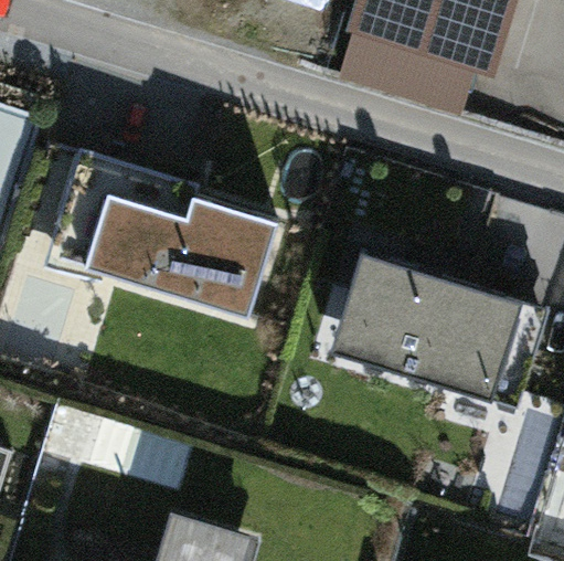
[(493,0),(366,0),(359,27),(476,62),(493,0)]
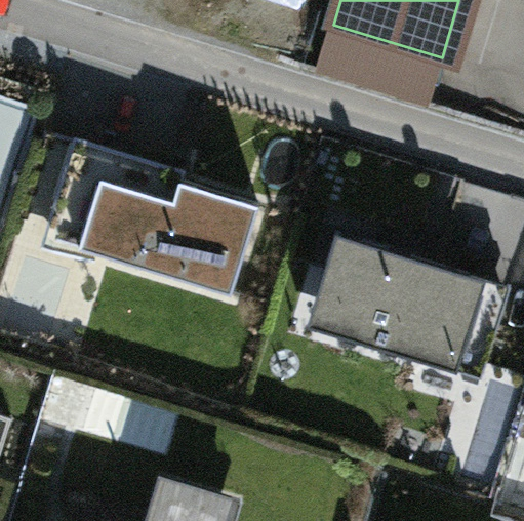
[(106,161),(78,249),(230,295),(256,206),(106,161)]
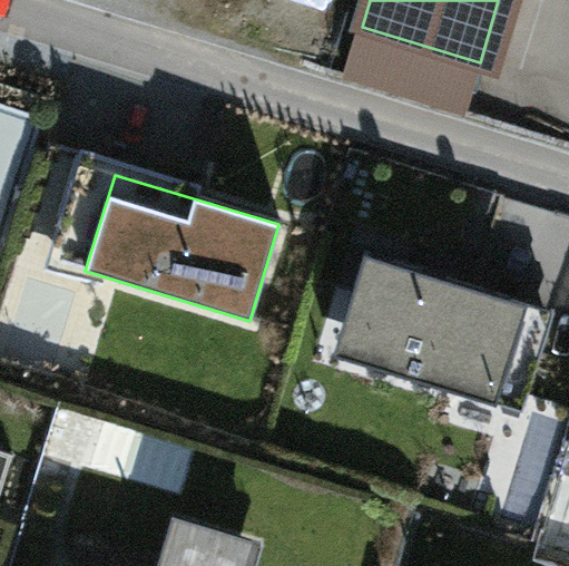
[(552,312),(363,254),(332,357),(521,415),(552,312)]
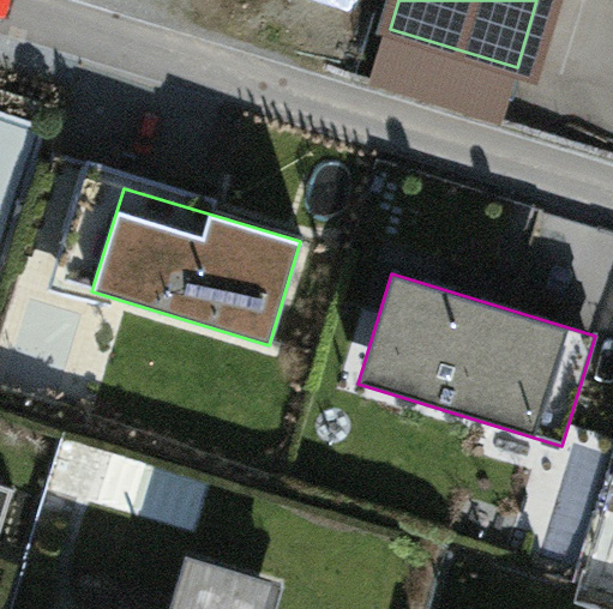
[(299,608),(301,602),(191,568),(176,608),(299,608)]
